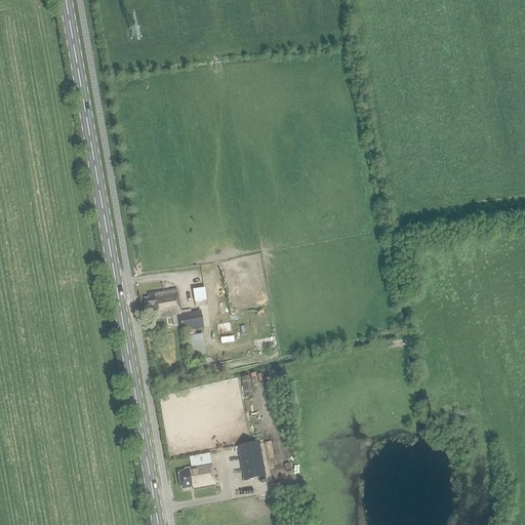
[(206,300),(205,288),(193,290),(196,308),(206,306),(205,301),(206,300)]
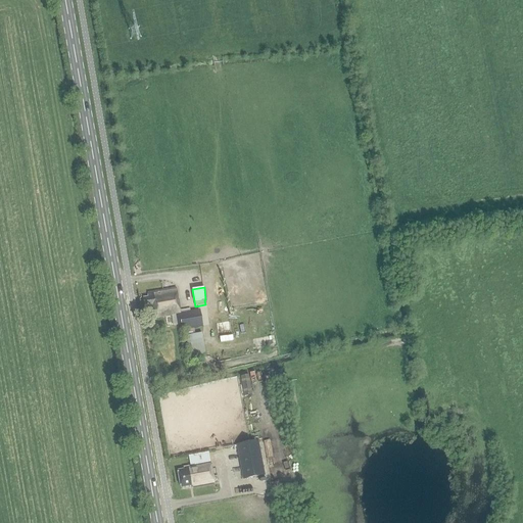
[(179,312),(175,289),(147,293),(147,296),(142,297),(144,307),(151,306),(153,319),(176,315),(179,330),(201,326),(198,312),(188,313),(188,310),(179,312)]
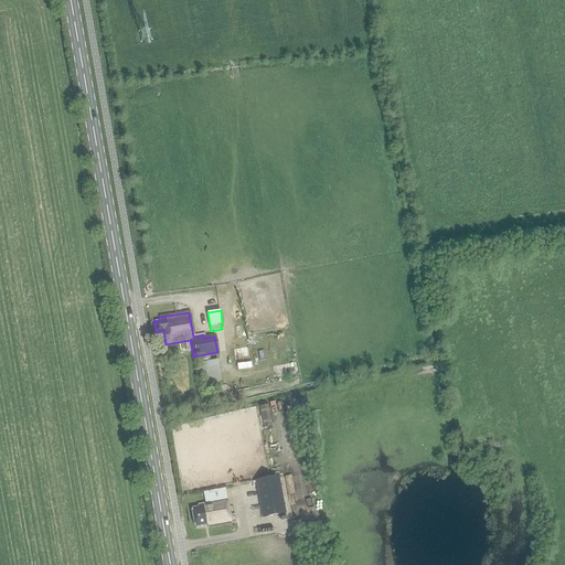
[(222,386),(217,360),(200,363),(204,388),(222,386)]
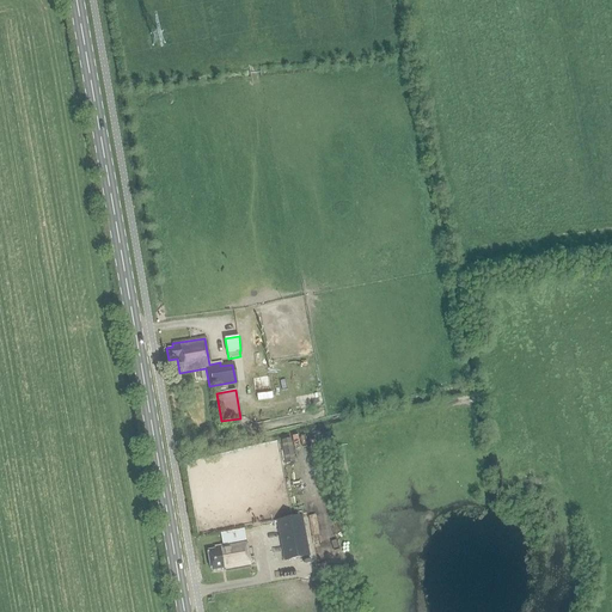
[(291,439),(281,441),(286,464),(295,463),(291,439)]
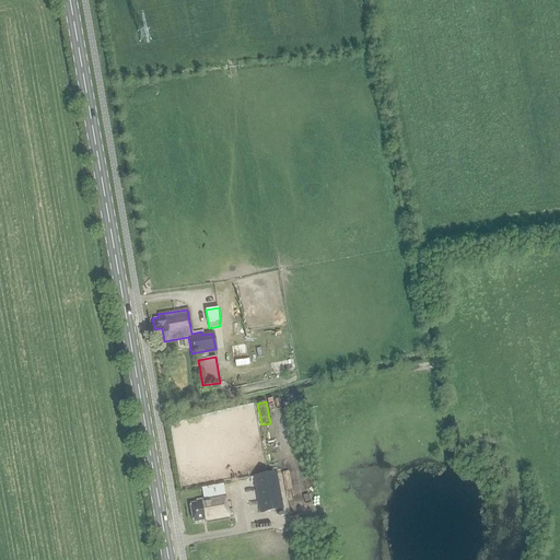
[(272,473),(254,477),(261,512),(280,509),(272,473)]
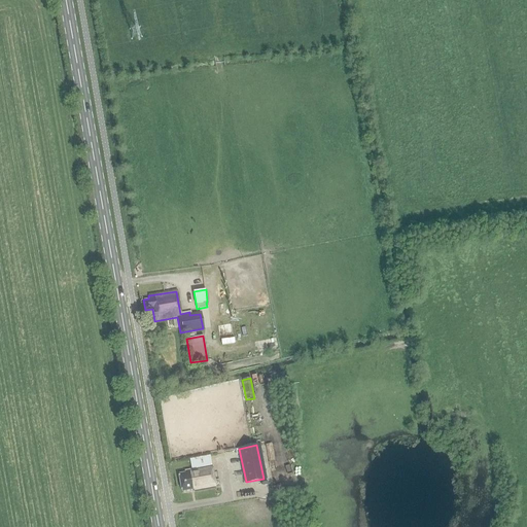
[(215,488),(211,466),(184,471),(184,473),(177,475),(181,492),(192,490),(194,492),(215,488)]
